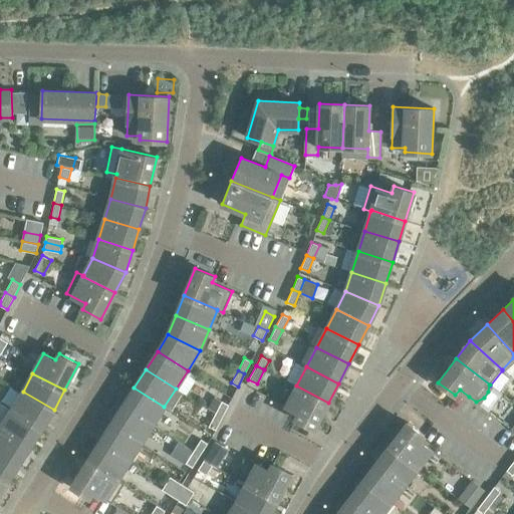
[(314,429),(328,403),(296,386),(286,406),(299,413),(295,419),(314,429)]
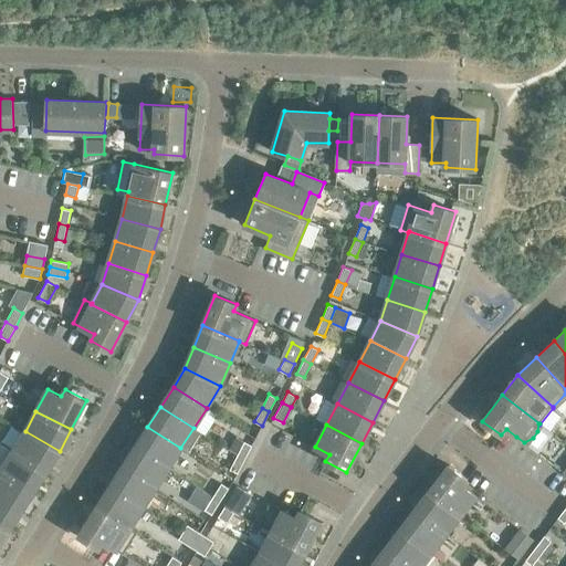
[(168,468),(180,448),(147,427),(135,447),(168,468)]
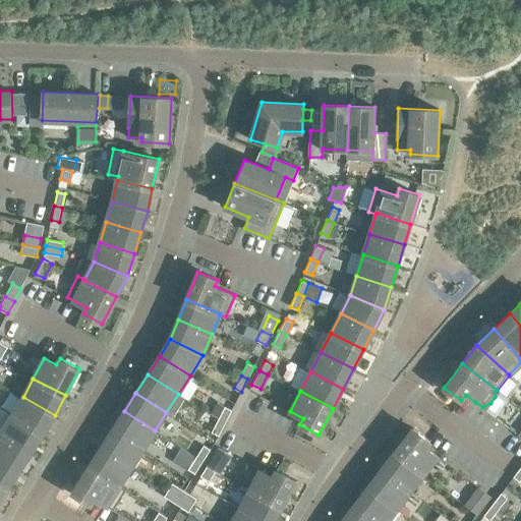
[(23,397),(12,415),(43,435),(55,415),(23,397)]
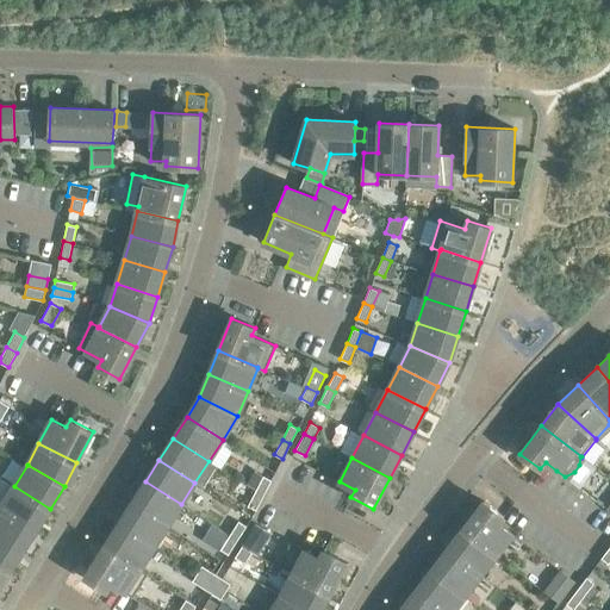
[(263,475),(255,491),(263,495),(272,480),(263,475)]
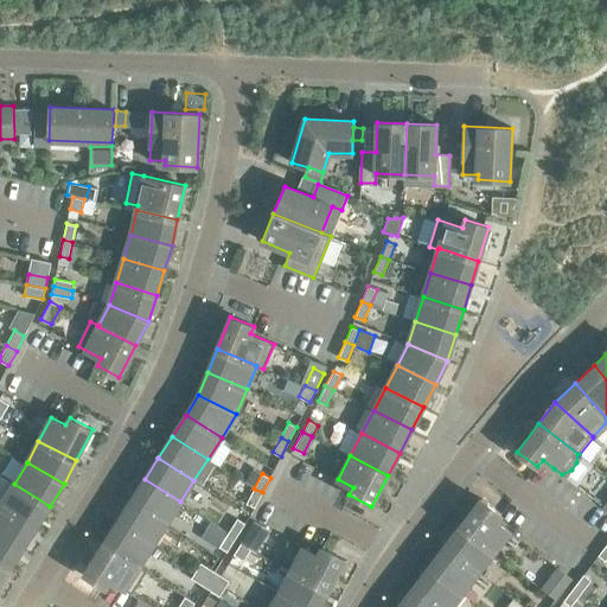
[(131,502),(166,524),(180,502),(145,479),(131,502)]
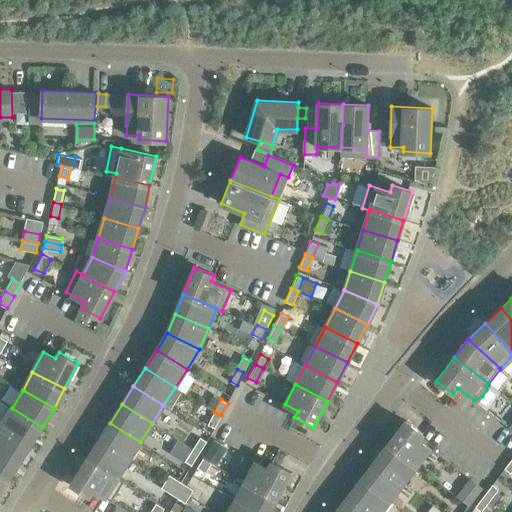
[(30,445),(42,427),(12,408),(0,426),(30,445)]
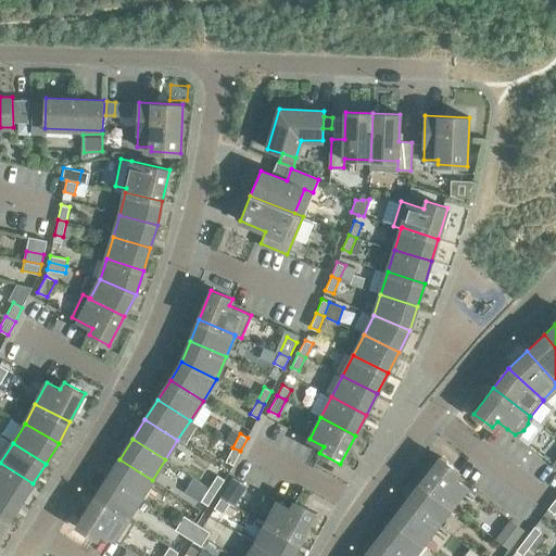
[(240,451),(232,447),(226,462),(234,465),(240,451)]
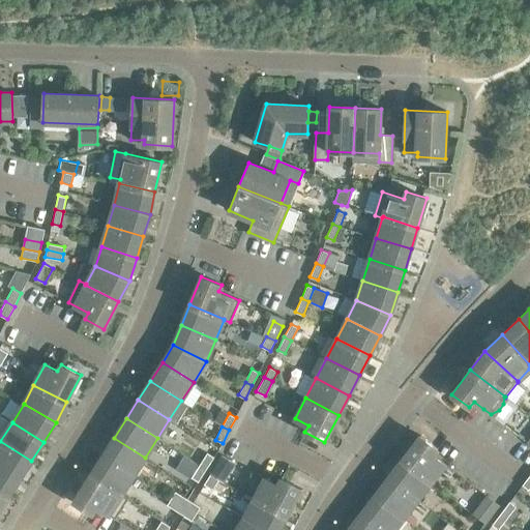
[(431,482),(445,464),(434,454),(438,448),(420,435),(402,460),(431,482)]
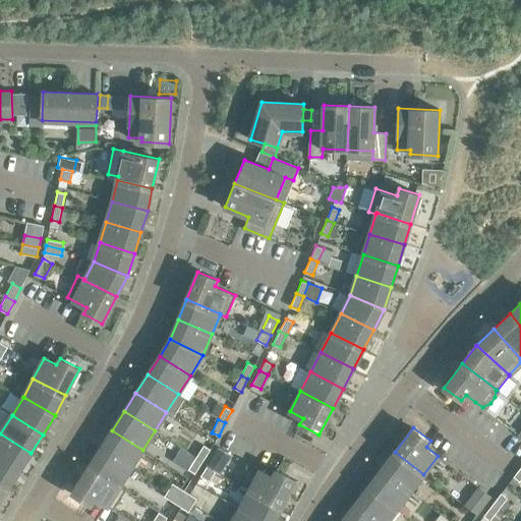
[(101,449),(131,468),(142,450),(112,430),(101,449)]
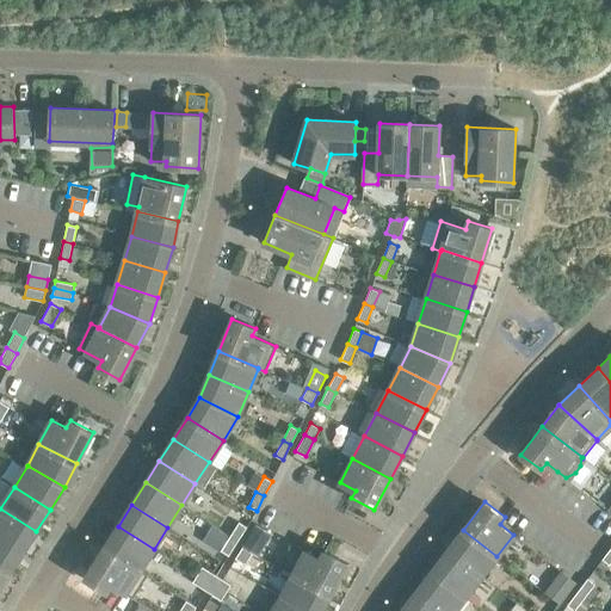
[(0,538),(22,553),(36,531),(0,508),(0,538)]
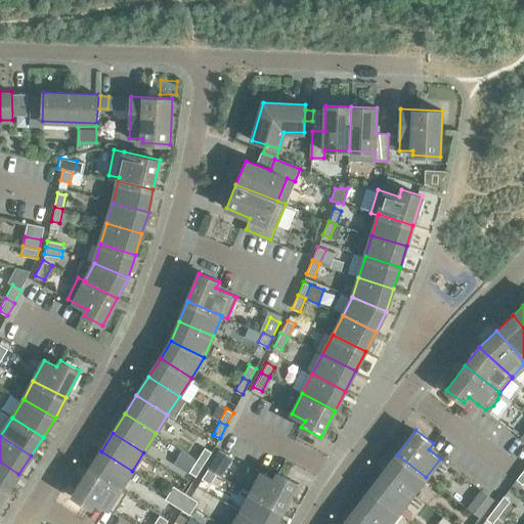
[(205,447),(197,460),(204,464),(212,451),(205,447)]
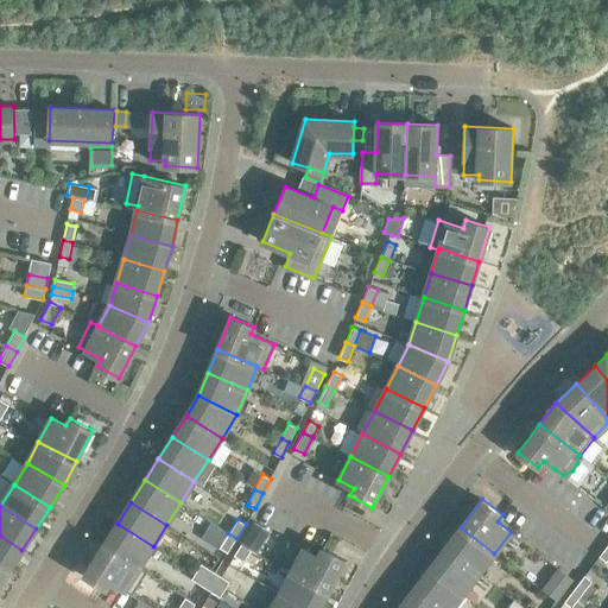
[(251,529),(241,544),(251,551),(255,553),(270,531),(255,524),(254,523),(251,529)]
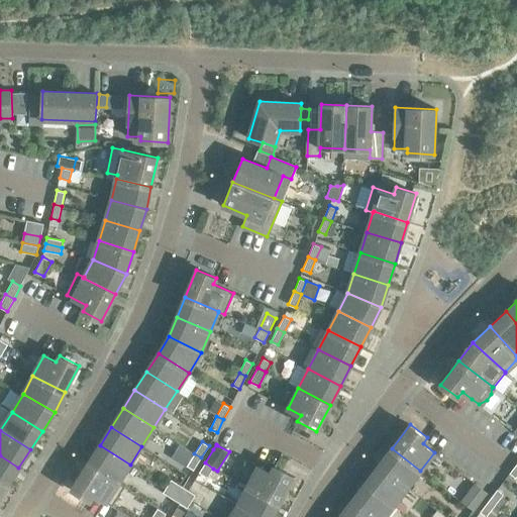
[(118,483),(119,482),(130,464),(100,445),(88,463),(118,483)]
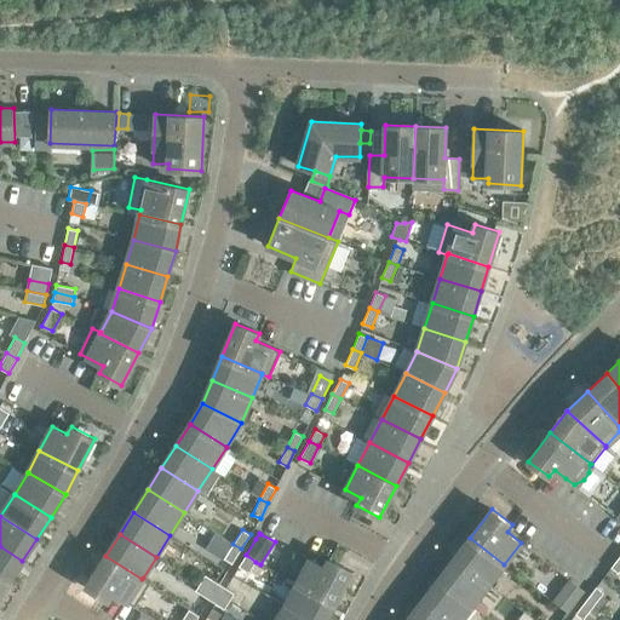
[(219,535),(210,551),(222,560),(233,544),(219,535)]
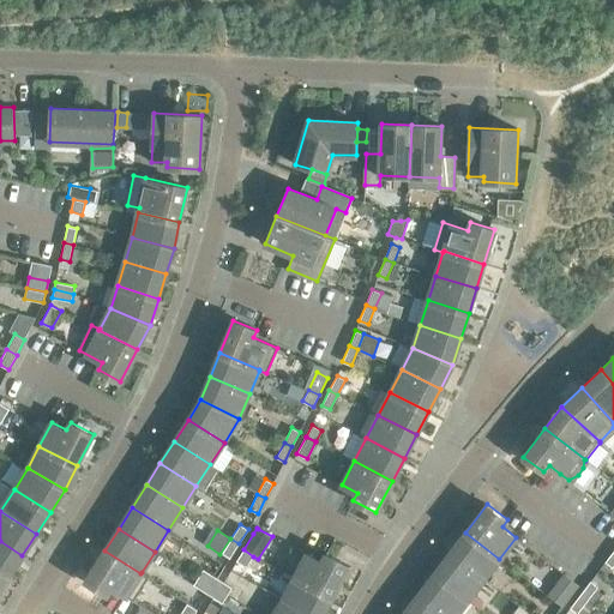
[(465,533),(450,553),(483,579),(499,559),(465,533)]
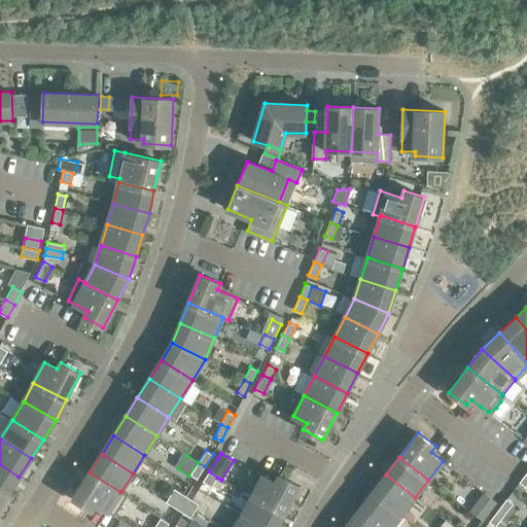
[(197,479),(205,466),(198,462),(190,475),(197,479)]
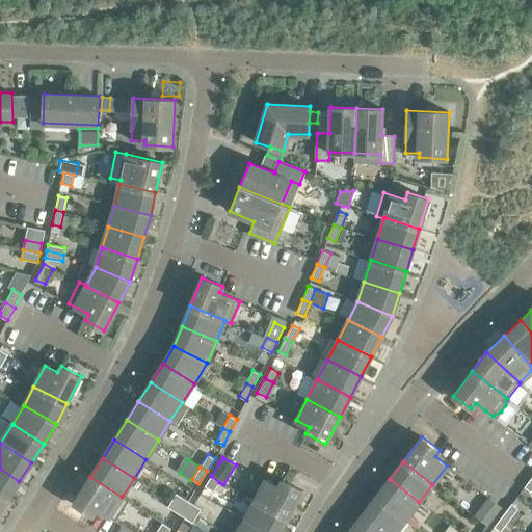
[(0,469),(0,496),(7,501),(19,481),(0,469)]
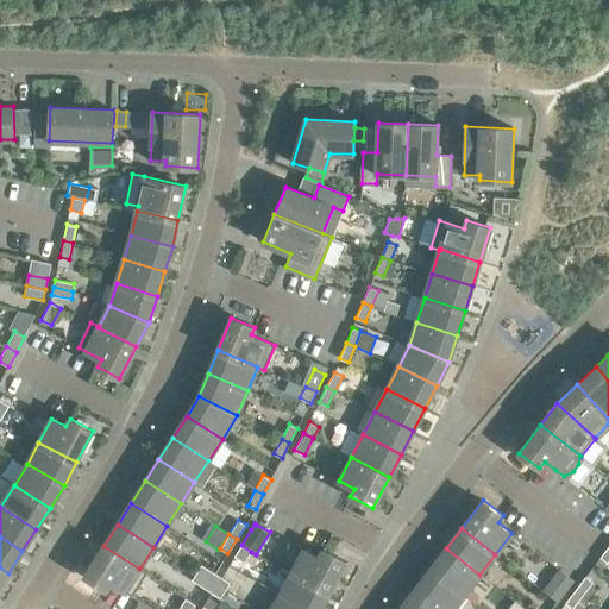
[(244,563),(251,552),(242,545),(234,557),(244,563)]
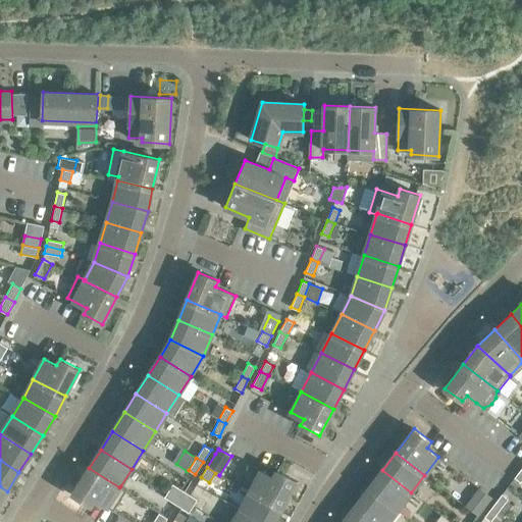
[(89,468),(72,493),(91,506),(95,499),(113,511),(126,490),(120,486),(119,487),(89,468)]
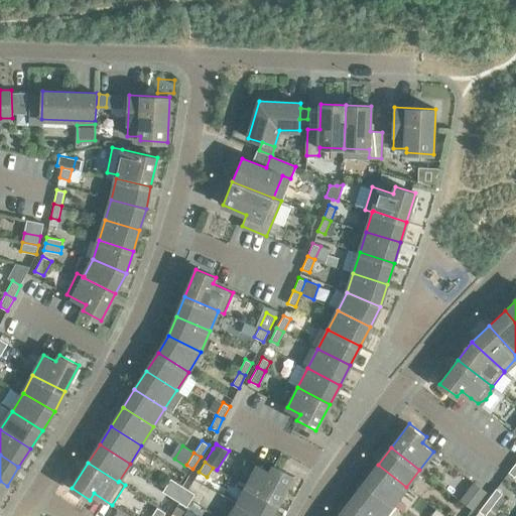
[(279,502),(292,475),(274,465),(270,472),(258,465),(247,485),(279,502)]
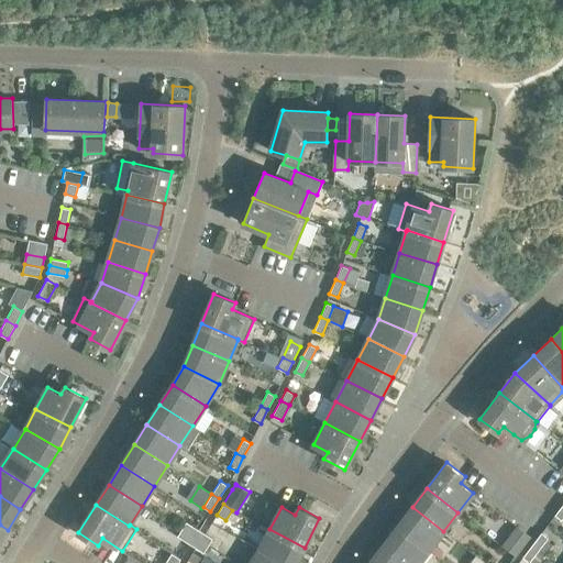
[(412,507),(398,526),(429,550),(443,531),(412,507)]
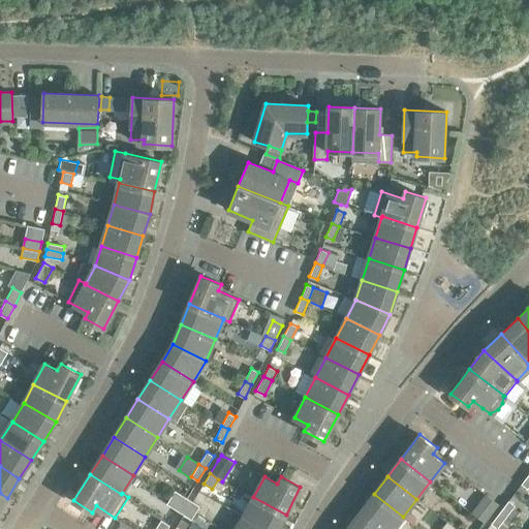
[(175,491),(170,497),(183,505),(187,498),(175,491)]
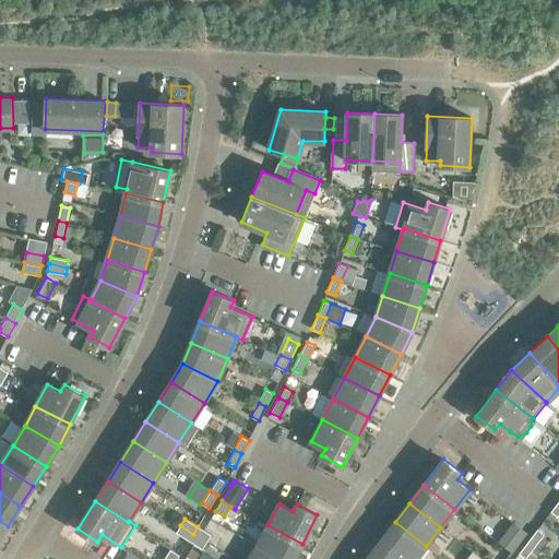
[(395,522),(381,540),(404,558),(415,558),(426,546),(395,522)]
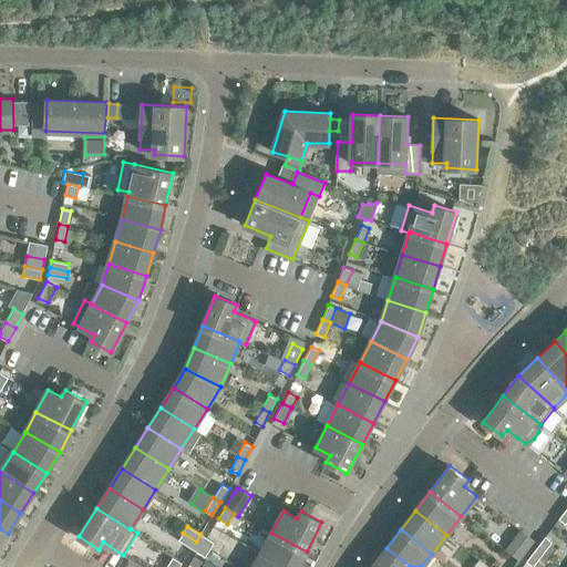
[(522,531),(506,549),(519,559),(529,545),(534,540),(534,539),(522,531)]
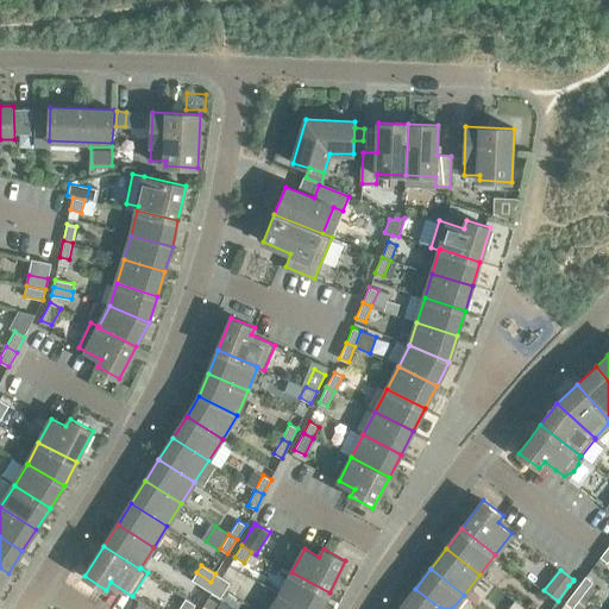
[(196,572),(192,581),(206,589),(211,582),(196,572)]
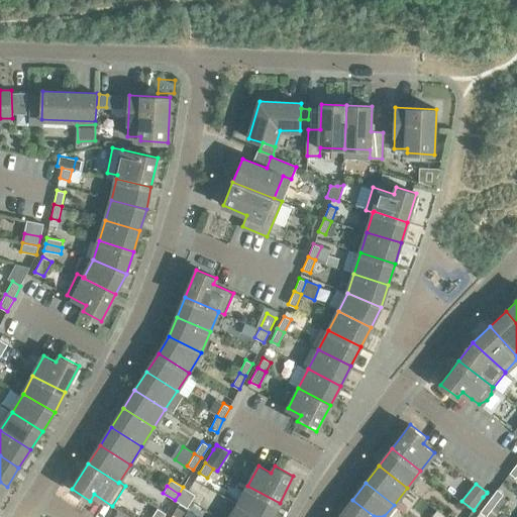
[(260,516),(272,516),(280,503),(247,486),(238,505),(260,516)]
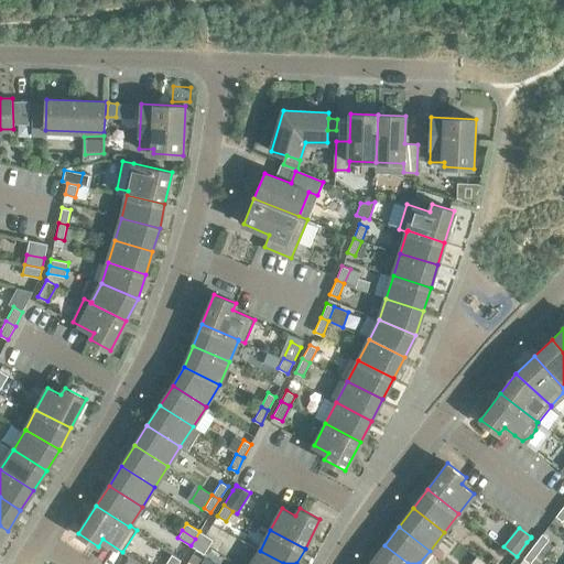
[(199,531),(195,539),(208,546),(213,540),(199,531)]
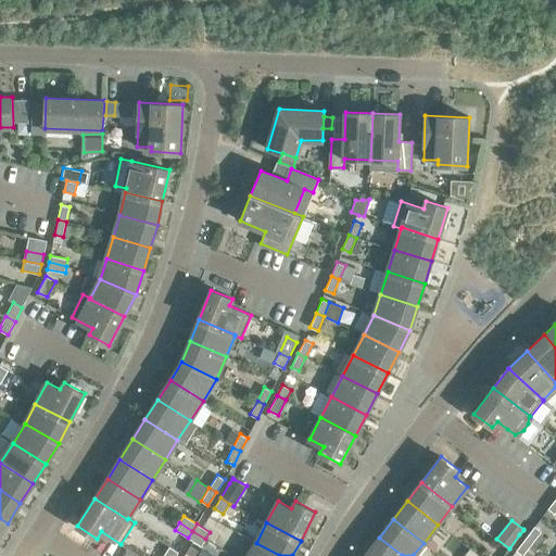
[(534,526),(525,539),(531,544),(541,531),(534,526)]
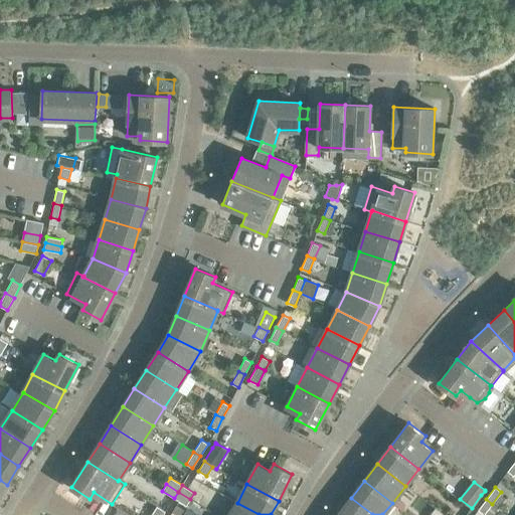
[(190,499),(178,492),(174,498),(186,506),(190,499)]
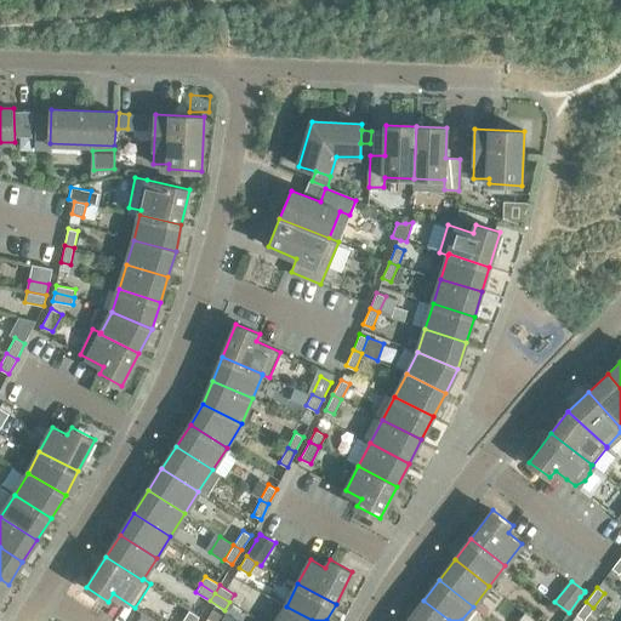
[(408,620),(449,620),(423,600),(408,620)]
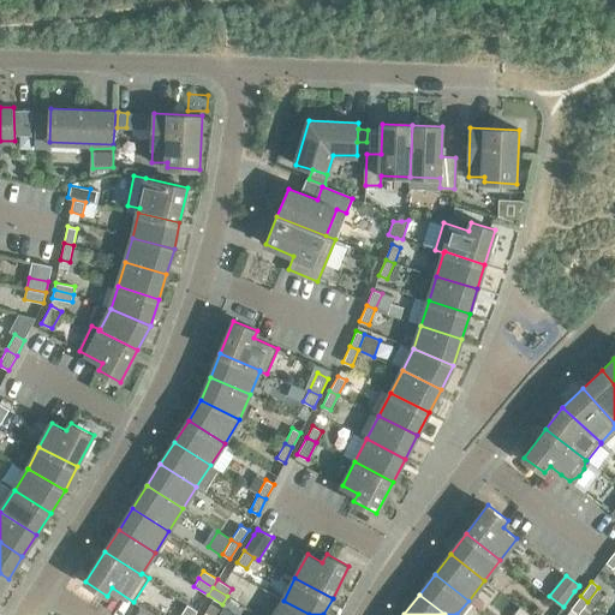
[(587,602),(580,596),(571,609),(578,614),(587,602)]
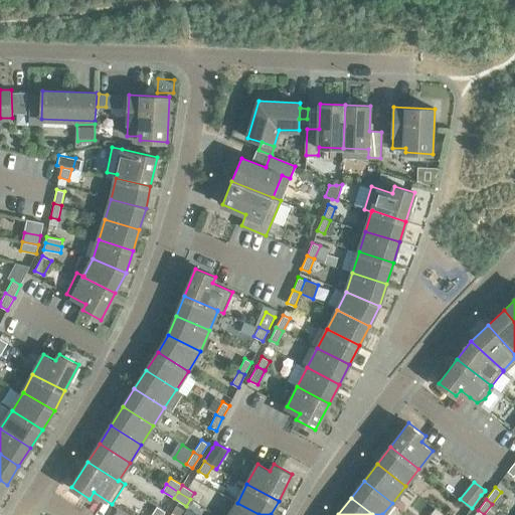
[(259,514),(237,503),(228,514),(259,514)]
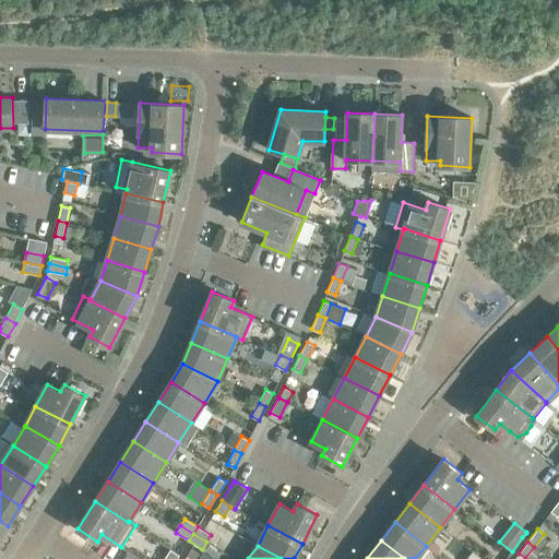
[(176,558),(179,555),(170,549),(164,558),(176,558)]
